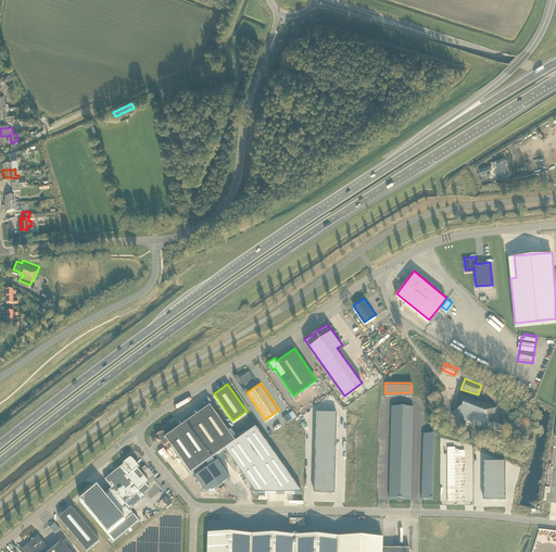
[(502,429),(504,422),(492,417),(495,410),(494,410),(496,404),(460,390),(452,412),(484,425),(485,423),(502,429)]
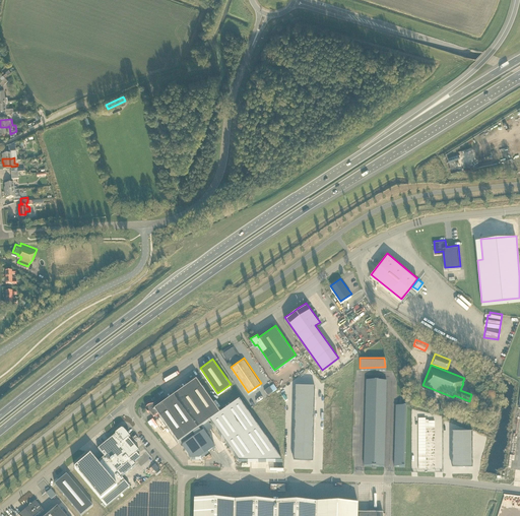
[(145,405),(145,406),(146,406),(146,407),(146,408),(147,408),(147,409),(148,409),(149,409),(150,408),(153,413),(157,410),(178,440),(210,417),(220,410),(196,377),(166,399),(163,394),(165,393),(164,393),(156,398),(154,399),(154,400),(153,400),(152,400),(152,401),(151,401),(150,401),(149,401),(148,402),(147,402),(147,403),(146,403),(146,404),(146,405),(145,405)]
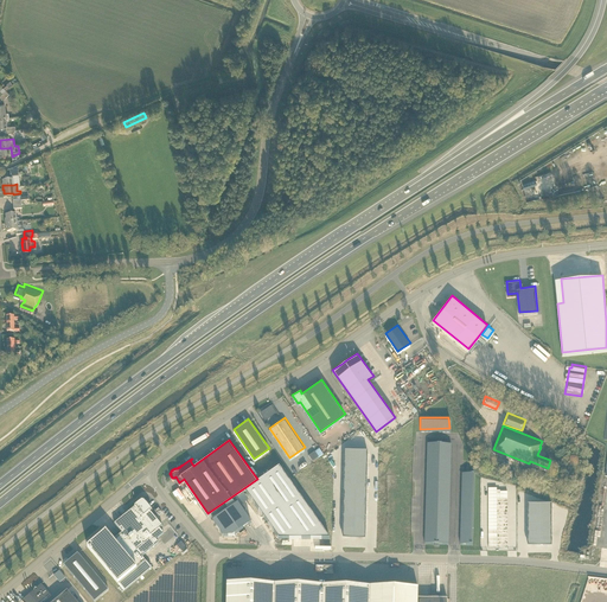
[(449,440),(426,441),(425,540),(435,540),(435,543),(441,543),(441,540),(448,540),(449,440)]
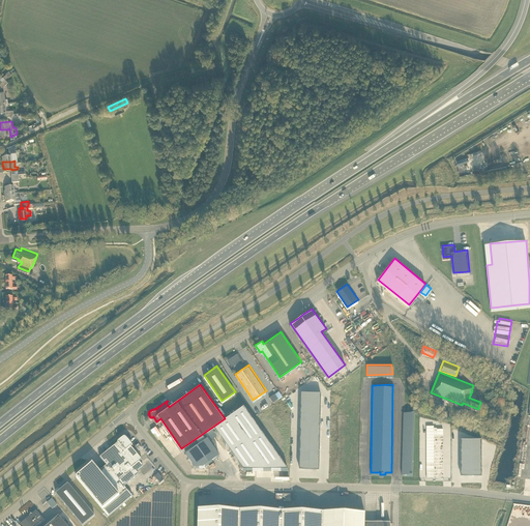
[(272,400),(278,396),(274,390),(269,395),(272,400)]
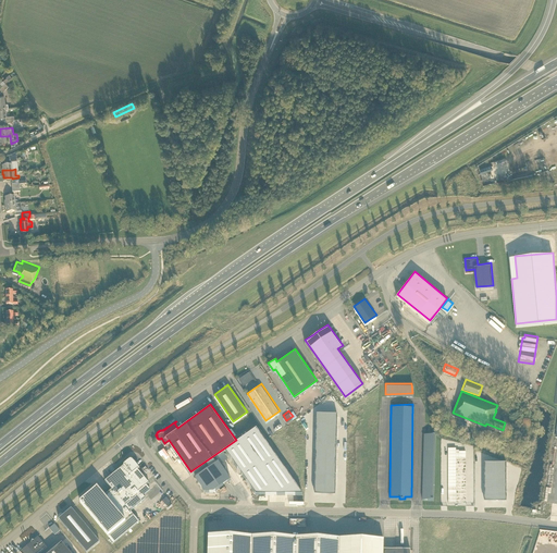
[(317,410),(314,489),(335,489),(337,412),(317,410)]
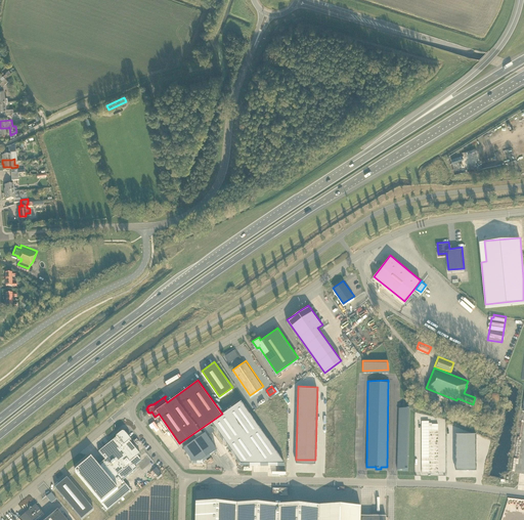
[(438,407),(443,395),(428,389),(426,395),(428,396),(426,402),(438,407)]
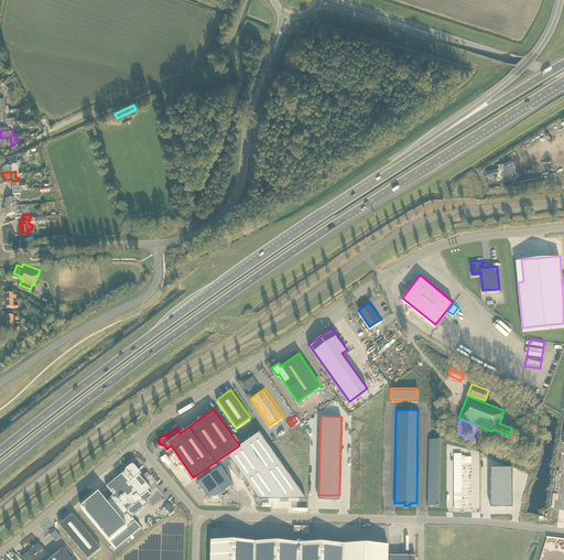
[(306,498),(259,431),(239,445),(228,453),(259,498),(306,498)]
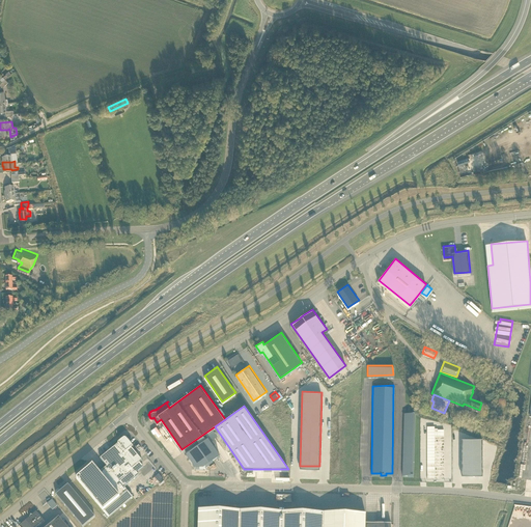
[(414,412),(404,412),(403,412),(402,474),(413,474),(414,412)]
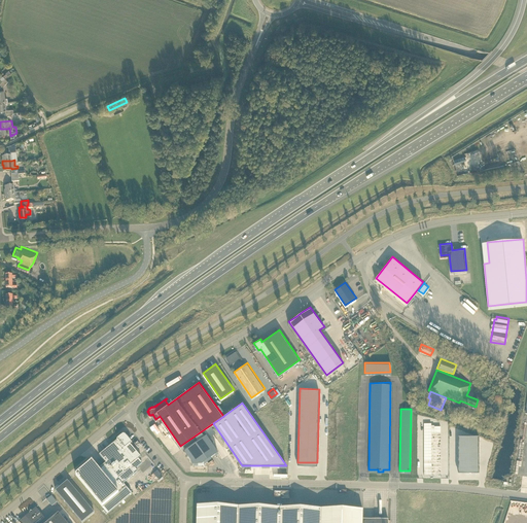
[(425,421),(424,471),(441,472),(442,426),(434,426),(434,424),(430,424),(430,421),(425,421)]
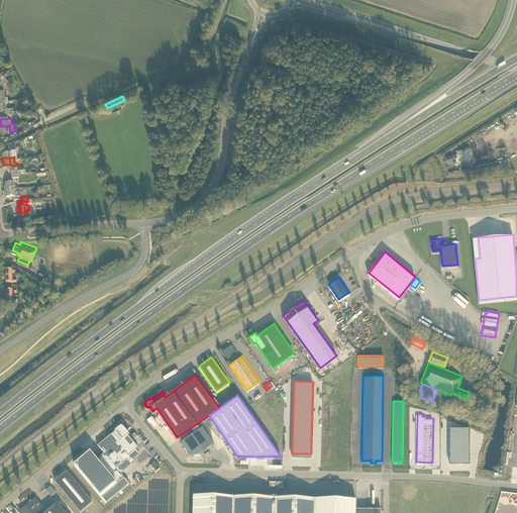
[(90,449),(75,463),(106,500),(129,481),(121,471),(134,459),(132,456),(139,451),(135,447),(138,445),(127,432),(129,431),(129,432),(130,432),(123,424),(123,423),(122,423),(121,423),(120,423),(119,424),(114,428),(114,429),(97,443),(104,451),(97,457),(90,449)]
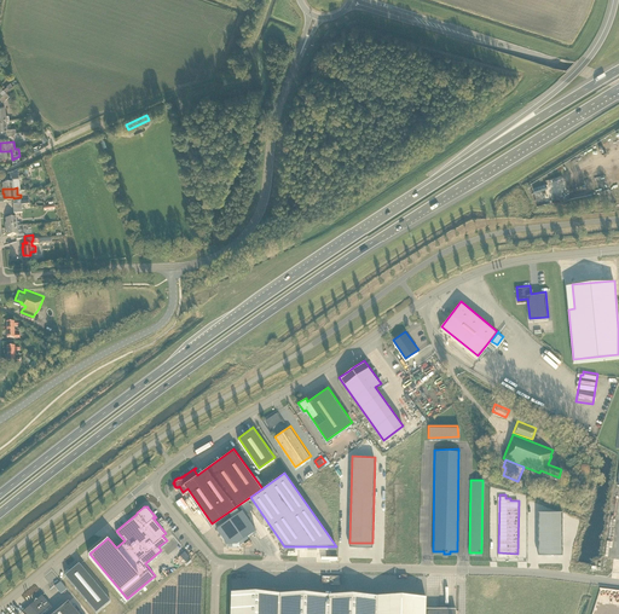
[(242,510),(217,528),(227,543),(238,543),(256,529),(242,510)]
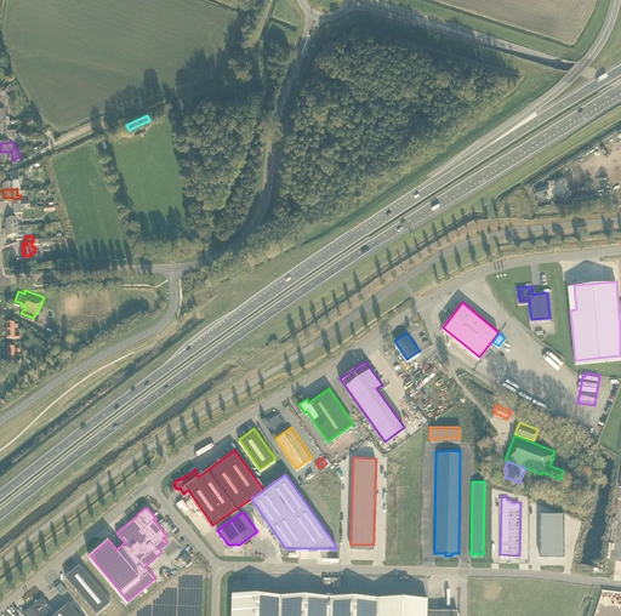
[(564,513),(540,513),(540,553),(564,553),(564,513)]
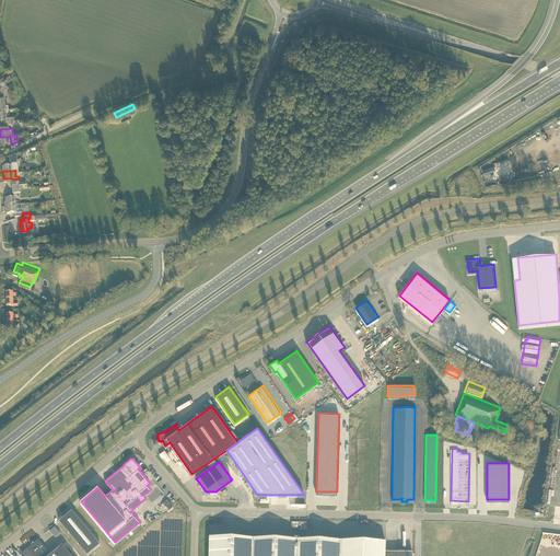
[(59,519),(88,553),(100,542),(72,508),(59,519)]
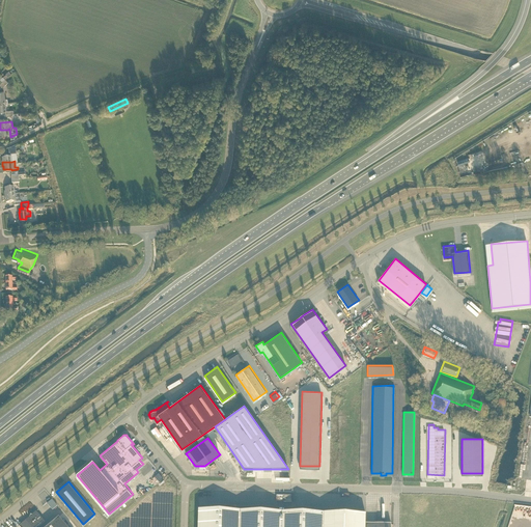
[(52,495),(47,500),(53,506),(58,502),(52,495)]
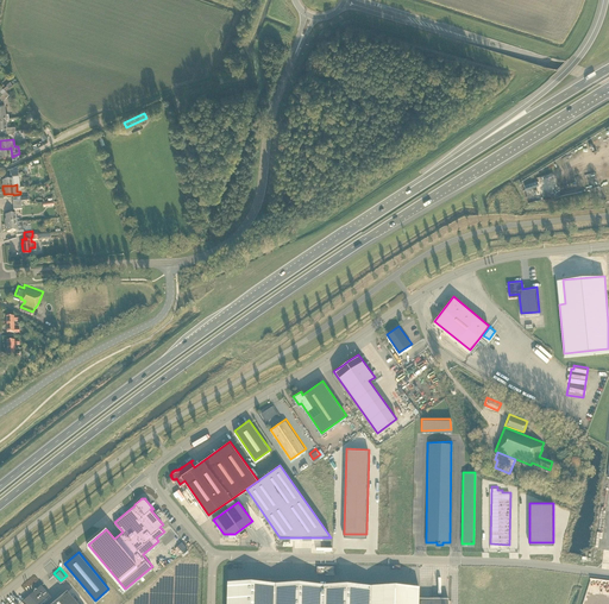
[(227,580),(226,603),(447,603),(449,597),(419,596),(419,585),(371,584),(371,585),(227,580)]
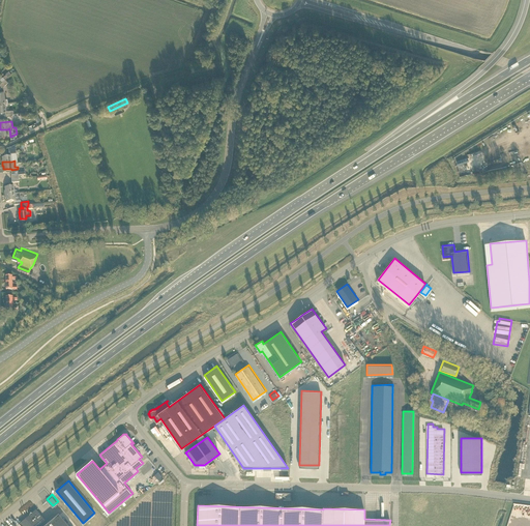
[(32,525),(43,517),(36,507),(32,510),(30,510),(30,513),(19,522),(22,525),(32,525)]
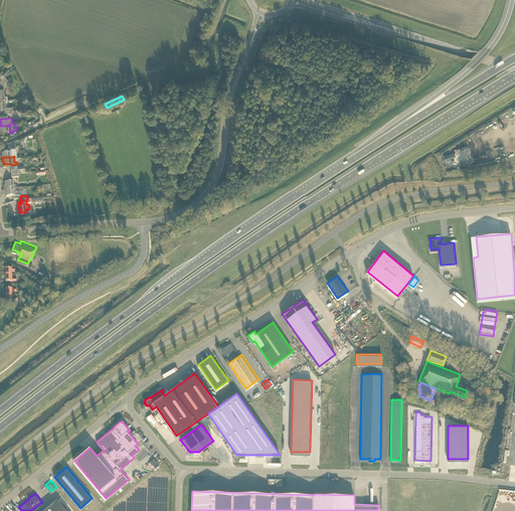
[(67,510),(57,499),(45,508),(41,510),(67,510)]
